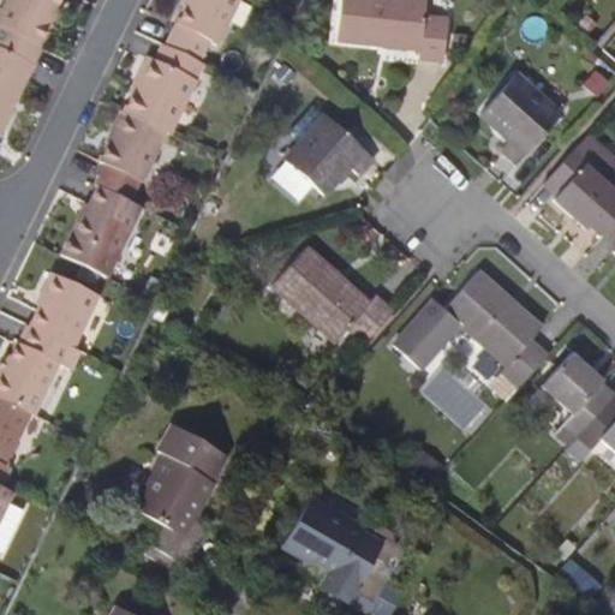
[(11,0),(0,23),(0,46),(36,64),(55,24),(53,22),(63,0),(11,0)]
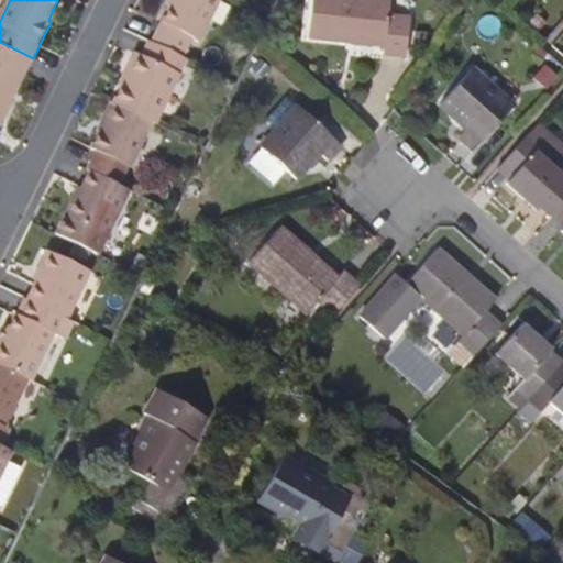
[(173,0),(153,42),(181,56),(191,34),(199,37),(217,0),(173,0)]
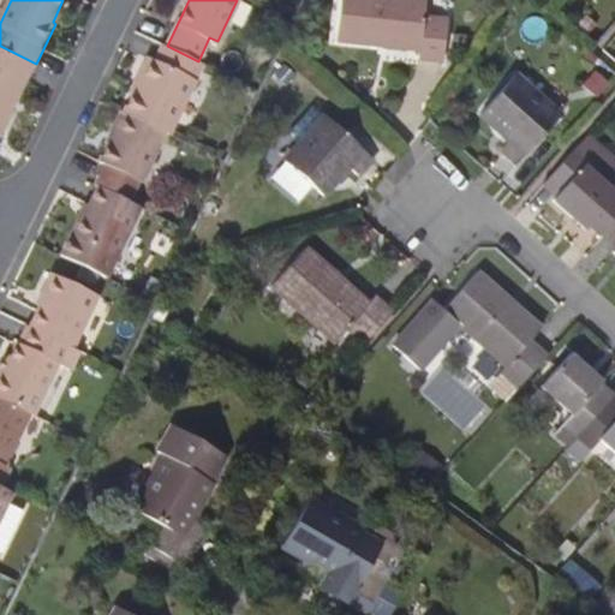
[(422,41),(421,57),(443,58),(447,21),(424,18),(425,0),(340,0),(336,39),(380,45),(382,36),(422,41)]
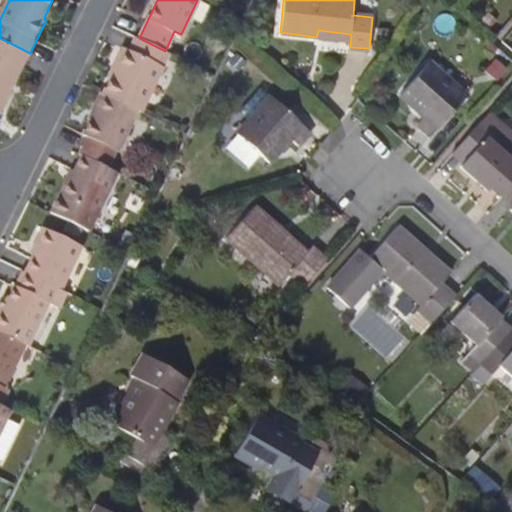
[(139,109),(143,111),(170,53),(165,51),(139,38),(137,37),(132,49),(126,47),(104,92),(139,109)]
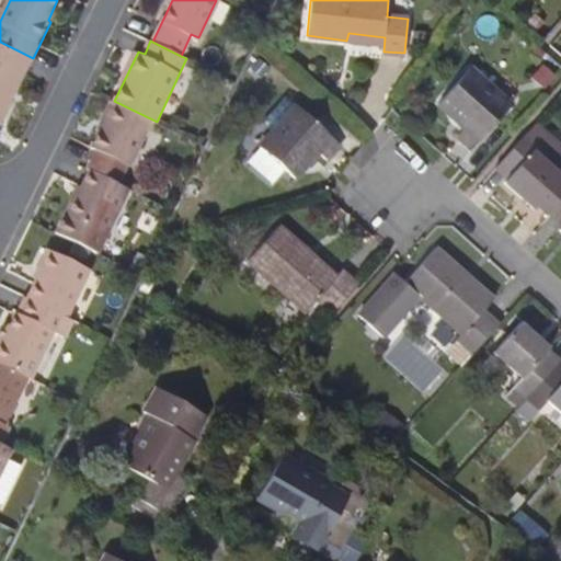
[(33,58),(0,42),(0,124),(1,125),(33,58)]
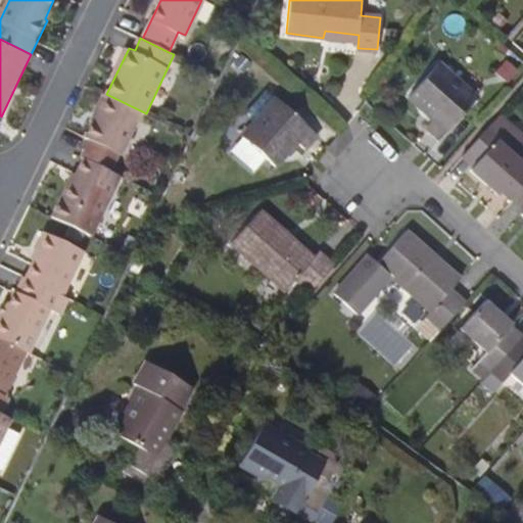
[(478,99),(440,66),(412,97),(435,120),(428,128),(441,140),(478,99)]
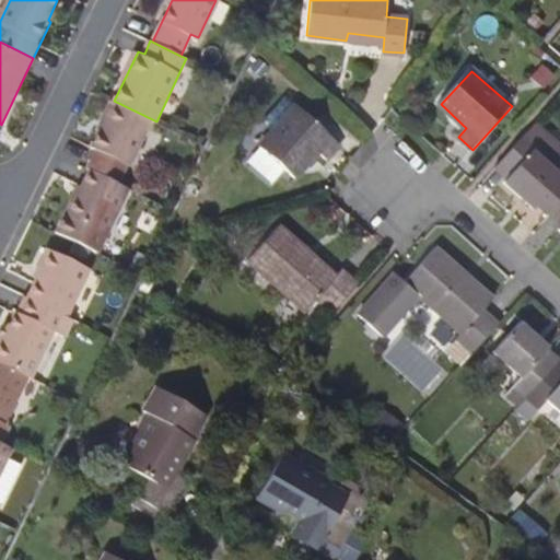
[(152,119),(114,101),(93,146),(130,164),(152,119)]
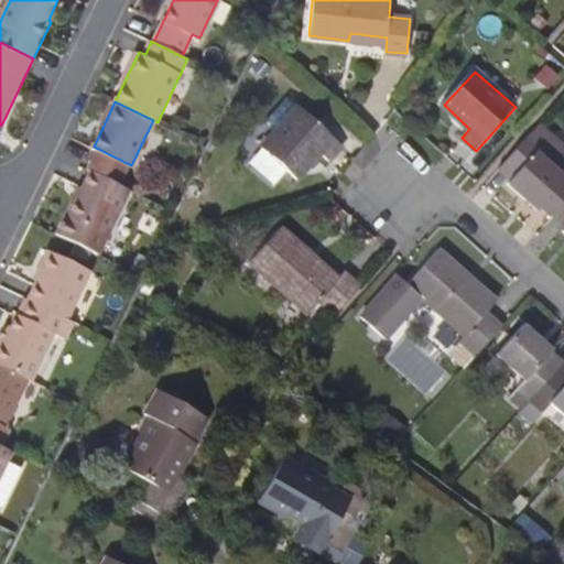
[(327,162),(342,145),(297,106),(295,109),(288,101),(266,127),(272,134),(260,149),(295,180),(318,153),(327,162)]
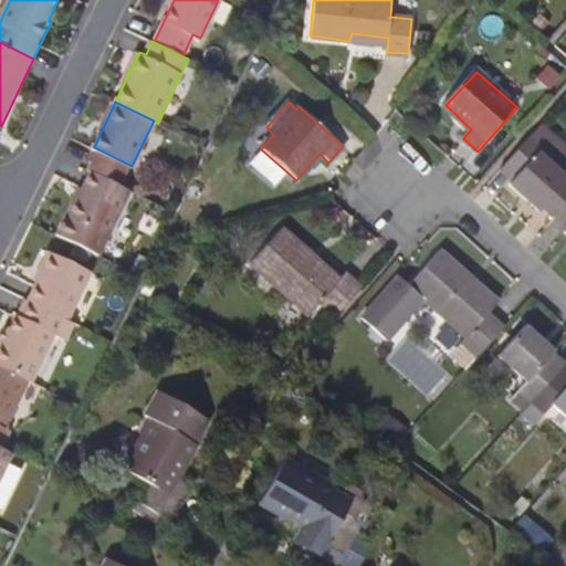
[(533,137),(501,173),(514,184),(511,187),(538,211),(542,209),(555,220),(565,207),(565,152),(553,139),(545,147),(533,137)]
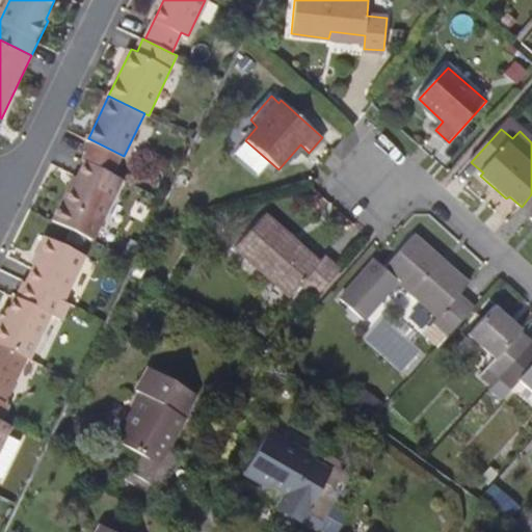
[(118,176),(82,158),(70,182),(67,181),(50,217),(89,236),(98,219),(118,176)]
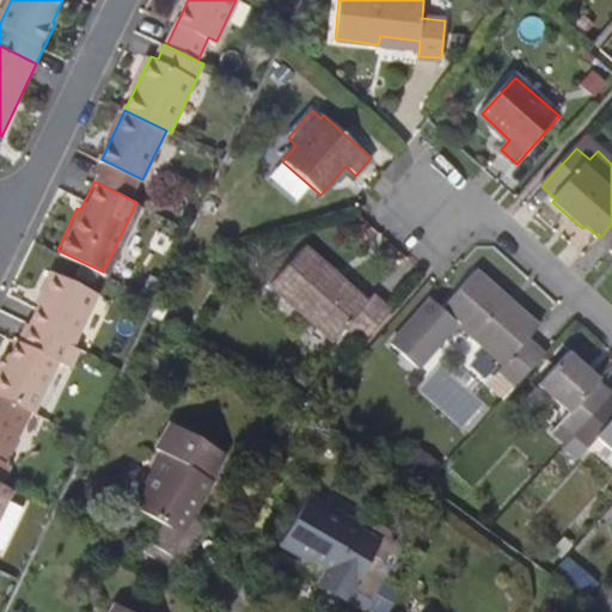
[(611,224),(600,238),(611,248),(611,251),(611,254),(611,255),(611,224)]
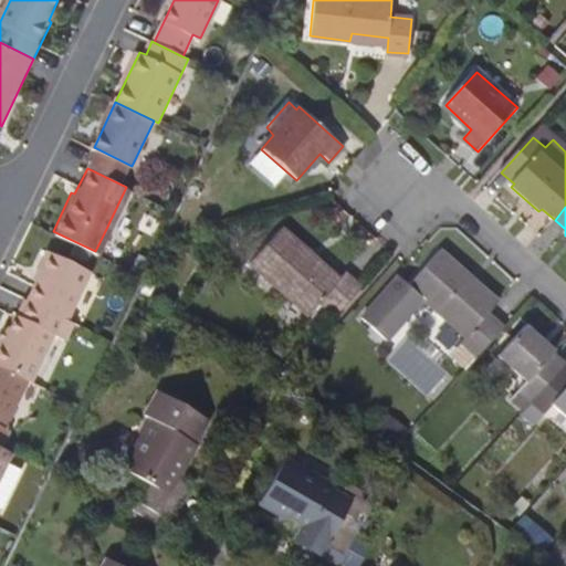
[(363,289),(356,282),(346,273),(336,284),(307,260),(314,253),(284,228),(253,261),(310,313),(322,300),(332,310),(338,315),(363,289)]
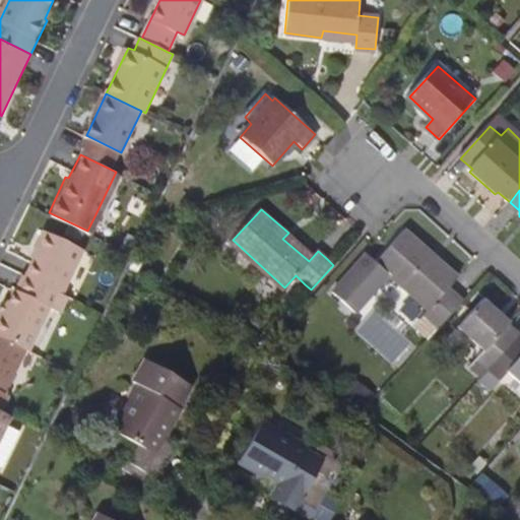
[(23,272),(59,289),(81,245),(42,225),(33,246),(35,248),(23,272)]
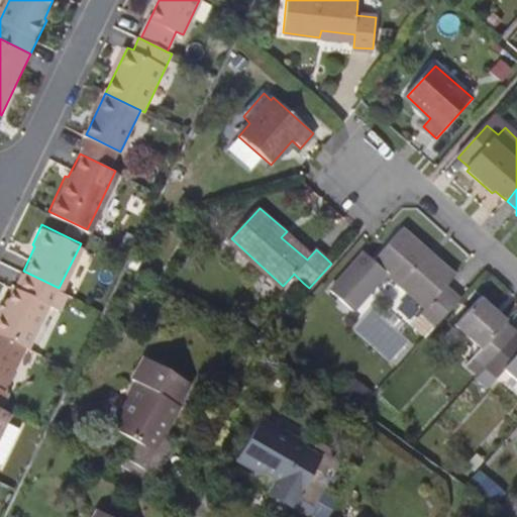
[(437,327),(459,302),(445,289),(451,283),(425,260),(429,255),(403,232),(375,264),(366,255),(332,293),(341,301),(354,313),(388,276),(426,310),(423,315),(437,327)]
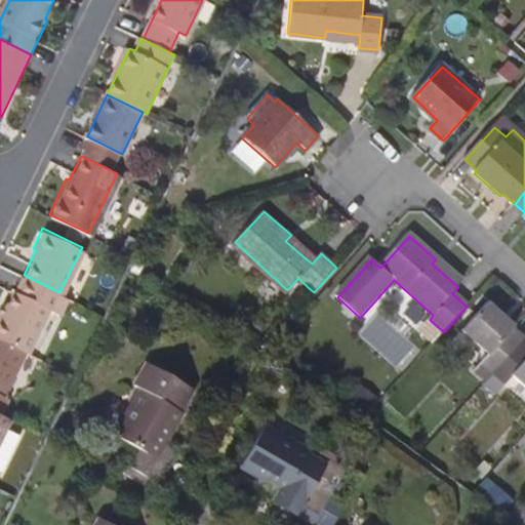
[(432,264),(458,287),(462,283),(436,259),(432,264)]
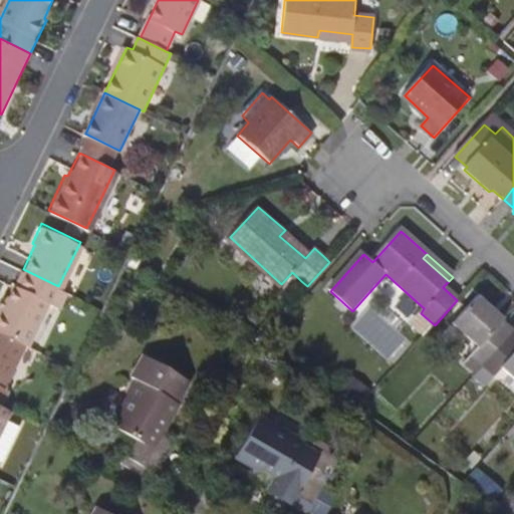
[(0,312),(0,330),(27,344),(30,345),(51,301),(58,286),(25,271),(18,285),(16,284),(3,311),(1,310),(0,312)]
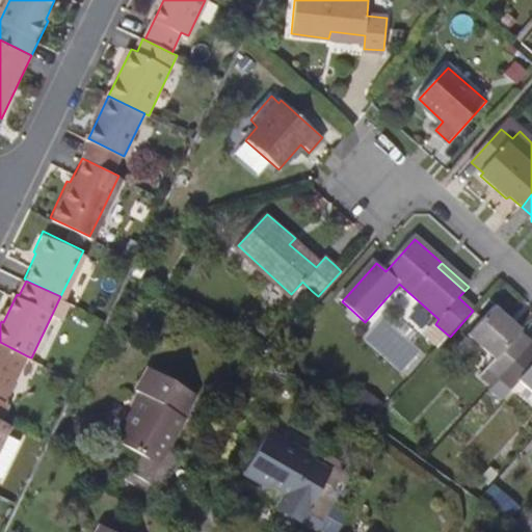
[(499,380),(529,346),(516,336),(520,333),(493,309),(468,337),(495,362),(487,370),(499,380)]
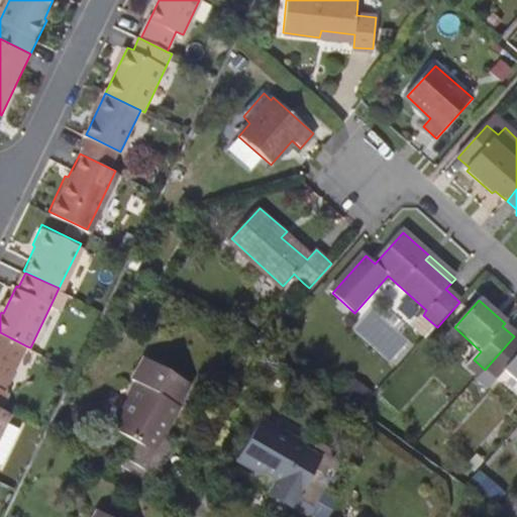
[(514,336),(516,333),(505,323),(502,326),(514,336)]
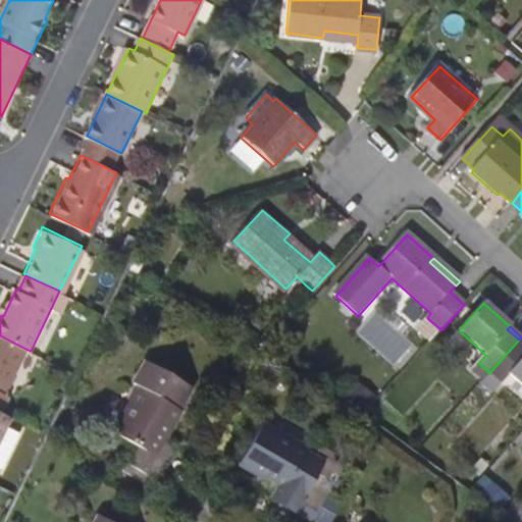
[(0,410),(3,411),(10,397),(6,395),(28,350),(0,335),(0,410)]
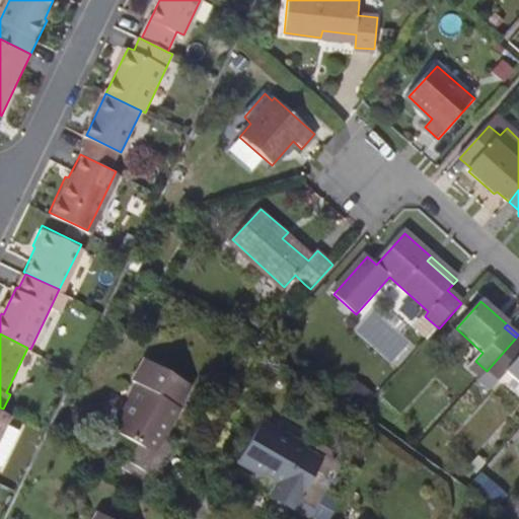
[(518,341),(516,338),(487,371),(498,381),(505,373),(518,385),(518,341)]
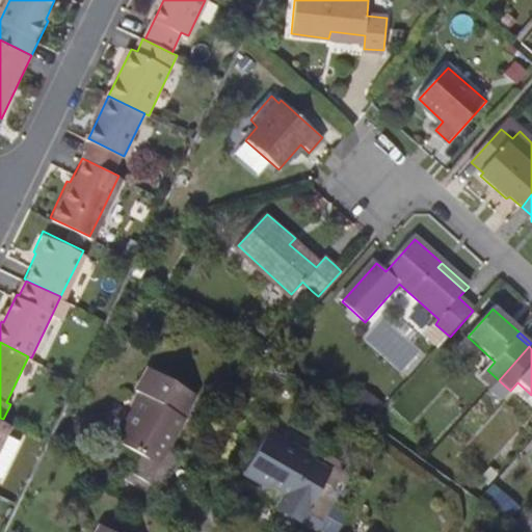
[(125,481),(138,488),(141,483),(151,488),(151,487),(155,489),(175,456),(164,449),(184,418),(182,416),(194,395),(147,367),(134,388),(143,394),(114,443),(135,455),(126,473),(129,475),(125,481)]
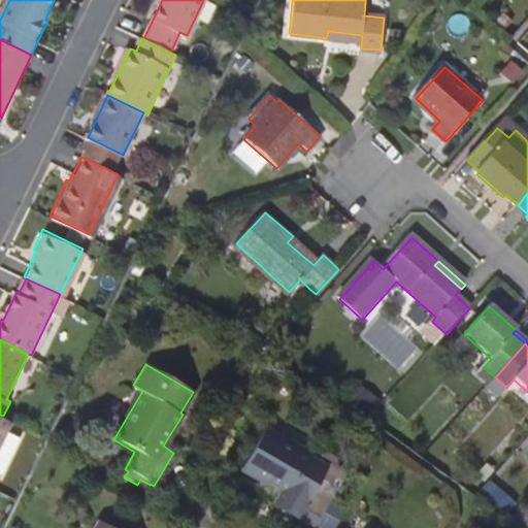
[(0,415),(0,443),(11,421),(3,416),(0,415)]
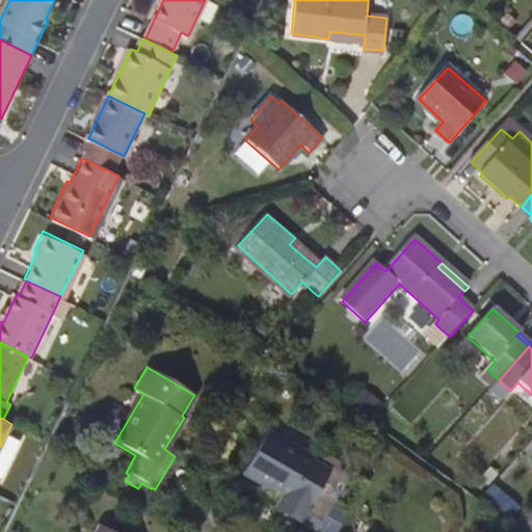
[(318,528),(333,503),(345,482),(311,462),(313,457),(267,431),(243,472),(272,490),(267,499),(318,528)]
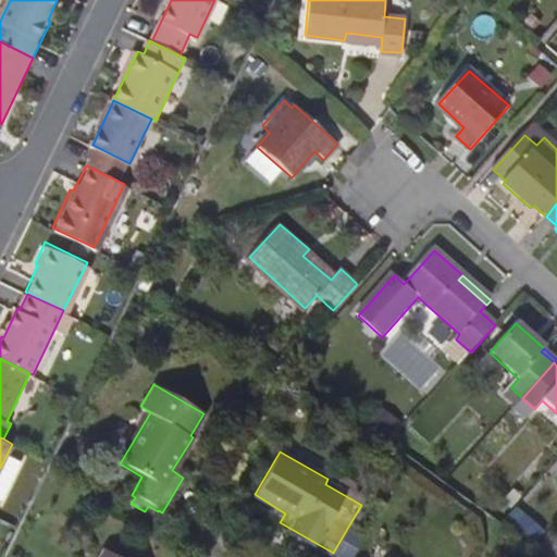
[(155,517),(158,511),(148,506),(145,511),(155,517)]
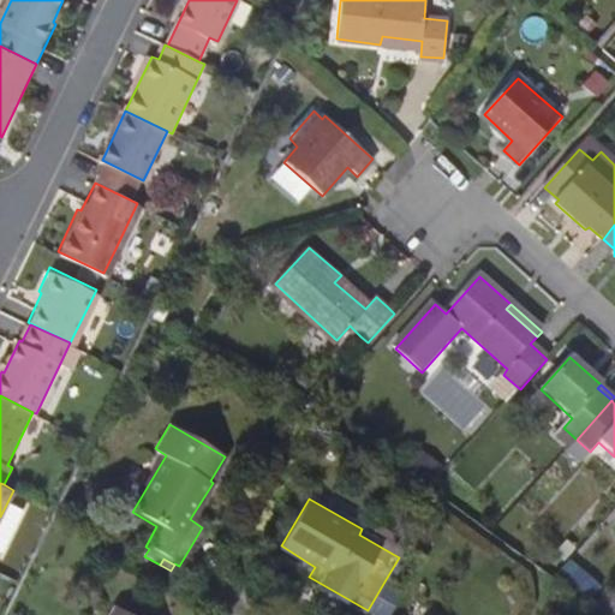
[(384,581),(368,610),(376,614),(386,614),(400,590),(384,581)]
